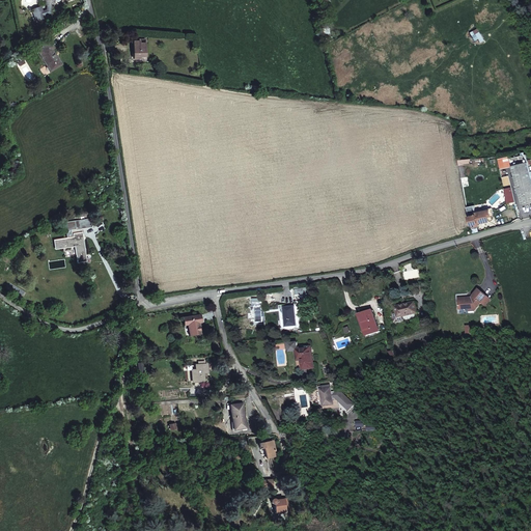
[(52,1),(49,1),(48,5),(42,7),(42,5),(34,7),(36,15),(45,12),(45,10),(52,8),(52,1)]
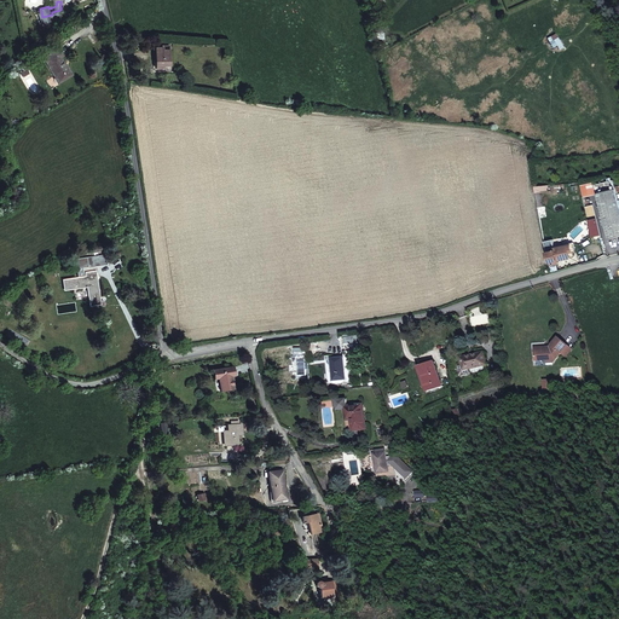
[(563,48),(557,38),(553,40),(559,51),(563,48)]
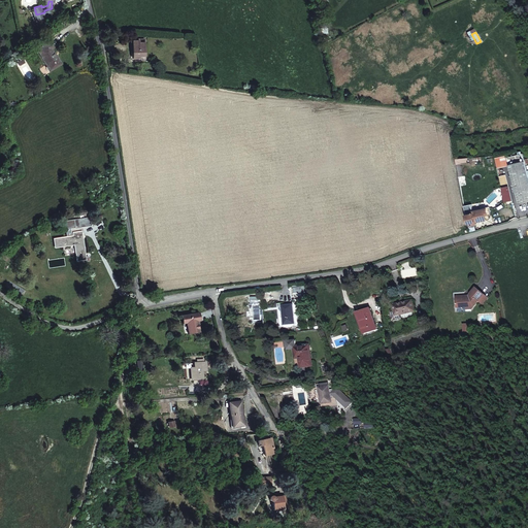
[(52,42),(46,34),(34,43),(45,60),(48,58),(51,62),(59,57),(50,43),(52,42)]
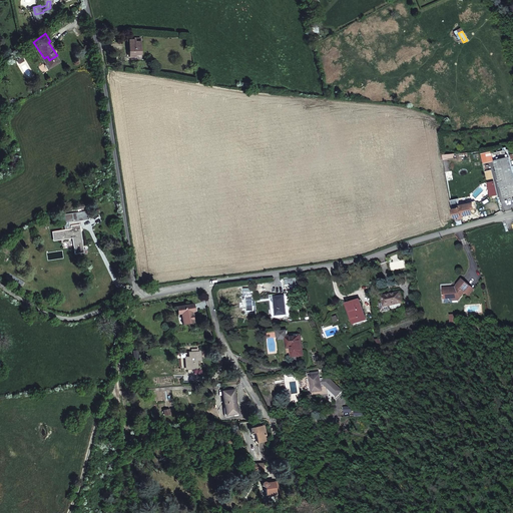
[(140,40),(128,40),(128,55),(140,55),(140,40)]
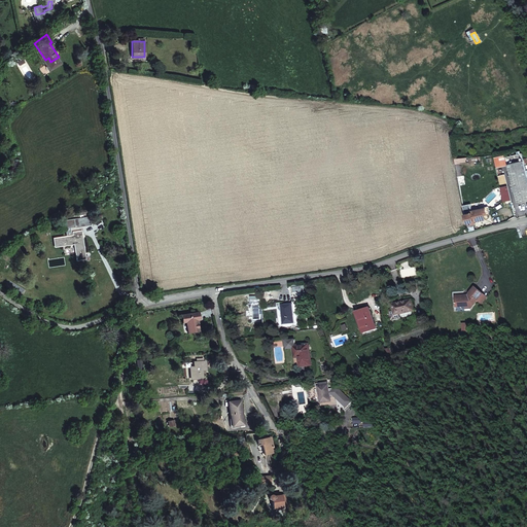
[(526,172),(524,159),(522,153),(506,157),(518,203),(526,200),(526,172)]
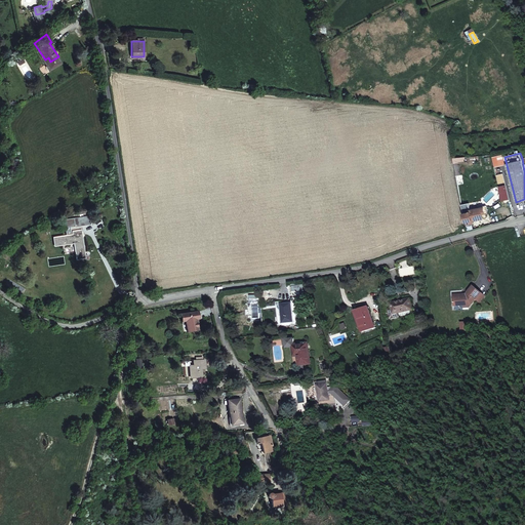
[(505,155),(493,157),(495,167),(506,165),(505,155)]
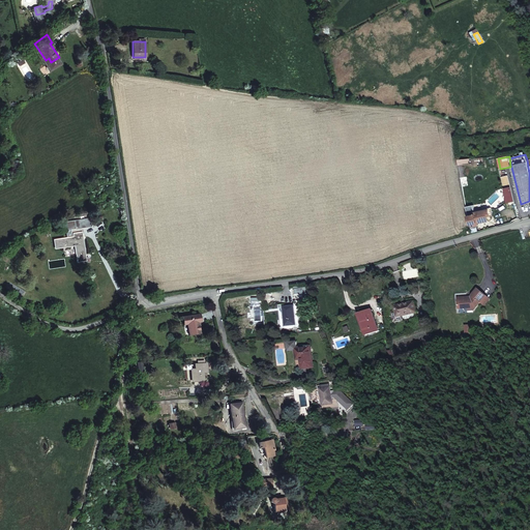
[(461,178),(464,177),(464,172),(463,164),(470,163),(469,158),(458,159),(461,178)]
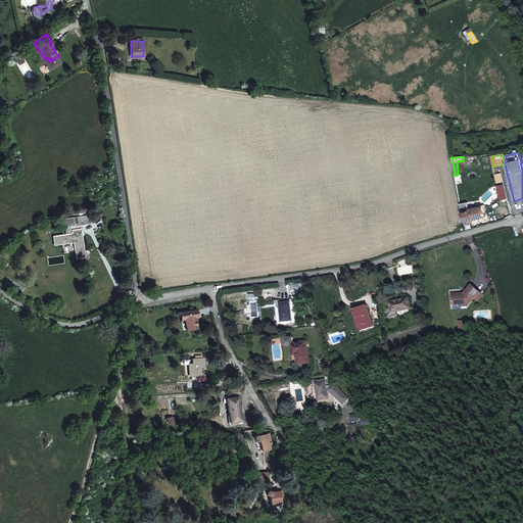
[(508,198),(505,189),(497,191),(500,200),(501,200),(508,198)]
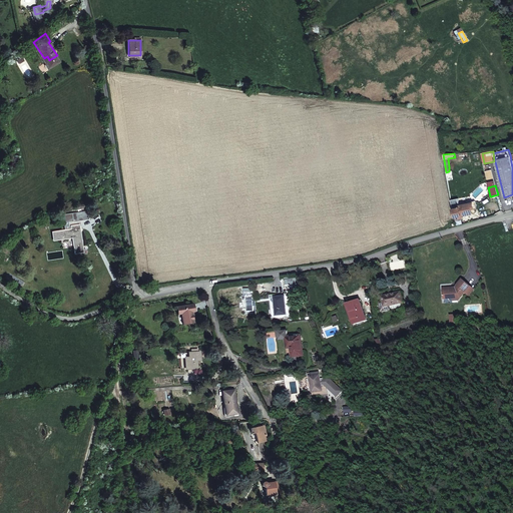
[(460,205),(459,198),(451,200),(455,217),(462,215),(473,213),(472,209),(477,208),(476,202),(473,203),(473,201),(466,203),(467,204),(460,205)]
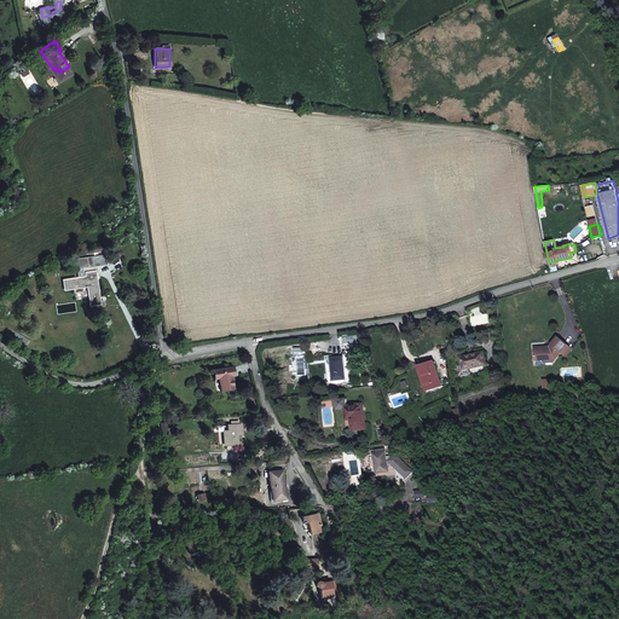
[(102,276),(71,279),(73,289),(94,287),(96,304),(110,301),(111,299),(110,296),(105,298),(102,276)]
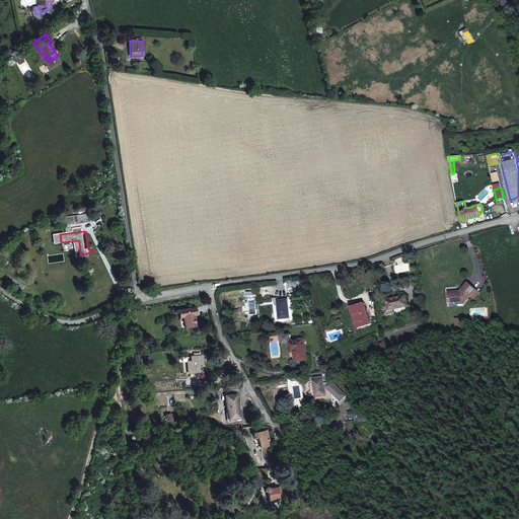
[(463,291),(449,292),(450,302),(464,301),(464,299),(468,299),(475,290),(468,283),(462,289),(463,291)]
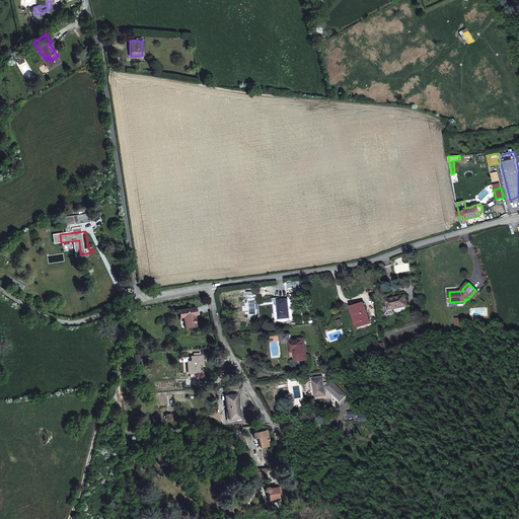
[(408,305),(405,295),(386,300),(387,306),(388,310),(393,309),(408,305)]
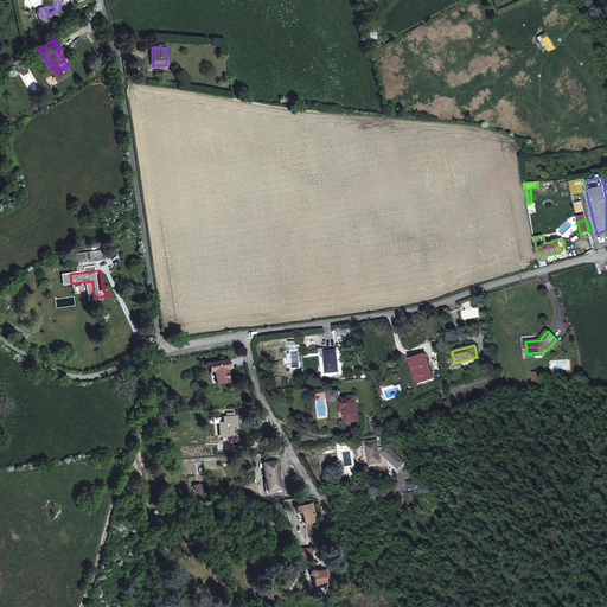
[(325,352),(327,374),(339,372),(337,351),(325,352)]
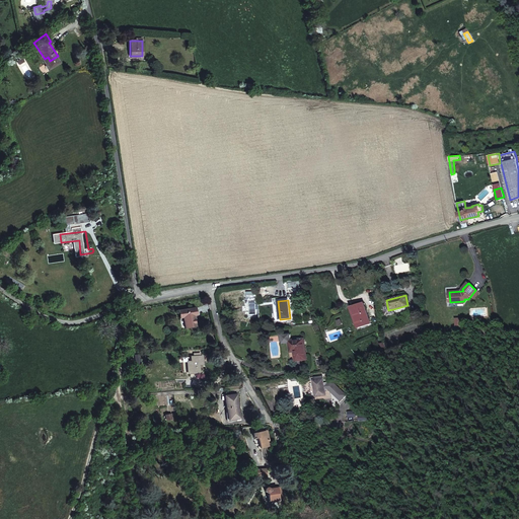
[(364,303),(352,307),(359,328),(371,324),(364,303)]
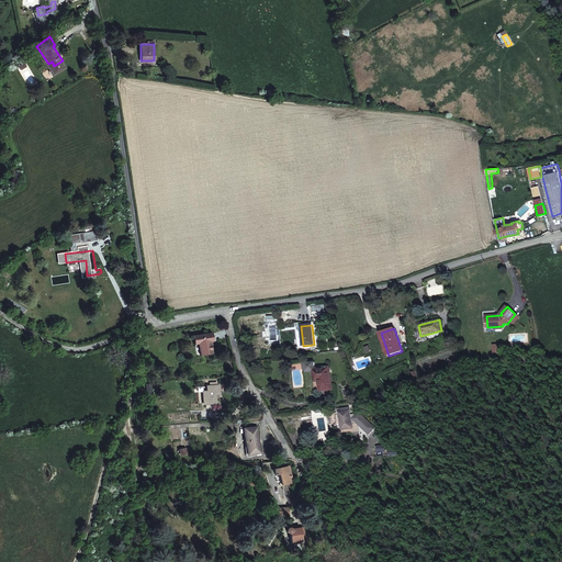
[(420,336),(419,332),(415,333),(417,341),(427,339),(427,338),(426,335),(420,336)]
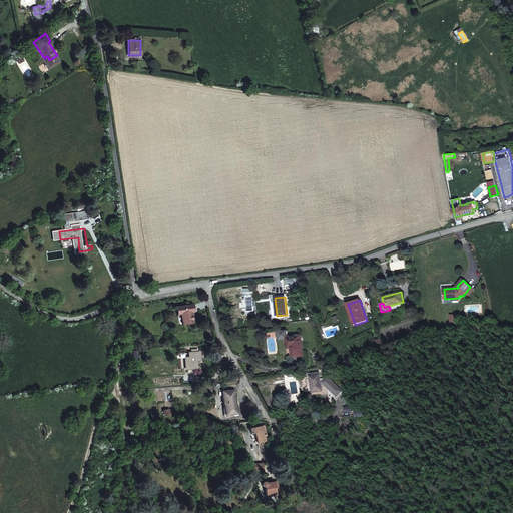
[(194,304),(176,307),(177,315),(181,314),(183,325),(194,323),(192,312),(195,312),(194,304)]
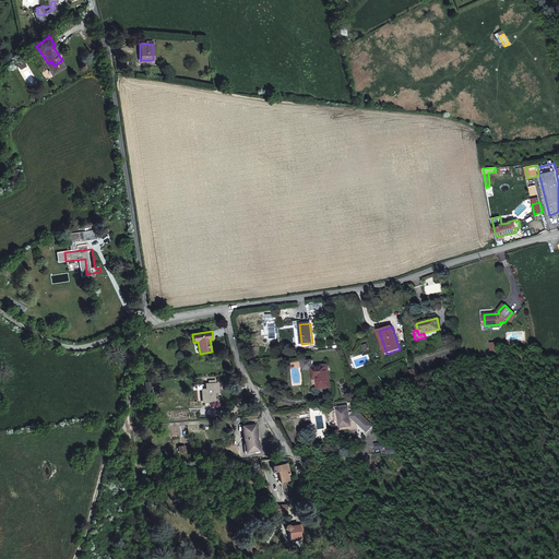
[(330,387),(326,366),(312,368),(313,376),(316,375),(317,379),(318,378),(319,389),(330,387)]
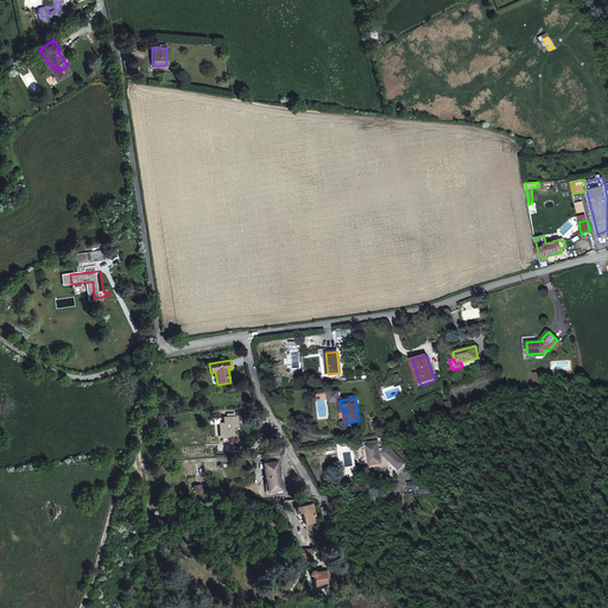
[(220,424),(220,437),(234,436),(233,426),(238,426),(238,417),(234,417),(234,413),(227,415),(227,418),(225,418),(225,424),(220,424)]
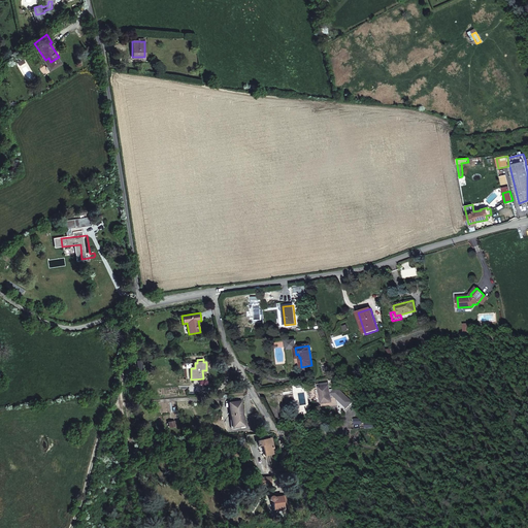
[(321,387),(320,388),(321,399),(322,399),(322,403),(332,402),(330,394),(332,393),(337,399),(339,398),(340,399),(339,401),(343,405),(345,403),(349,403),(350,405),(353,401),(337,388),(337,387),(335,389),(330,390),(328,383),(321,384),(321,387)]
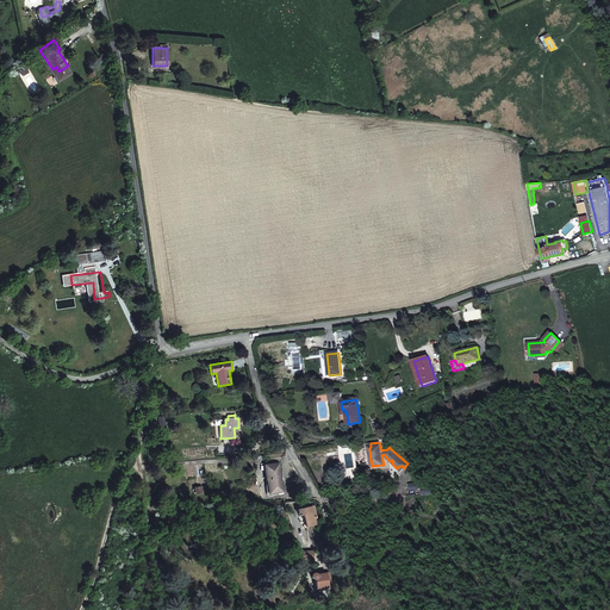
[(265,466),(268,493),(282,492),(279,464),(265,466)]
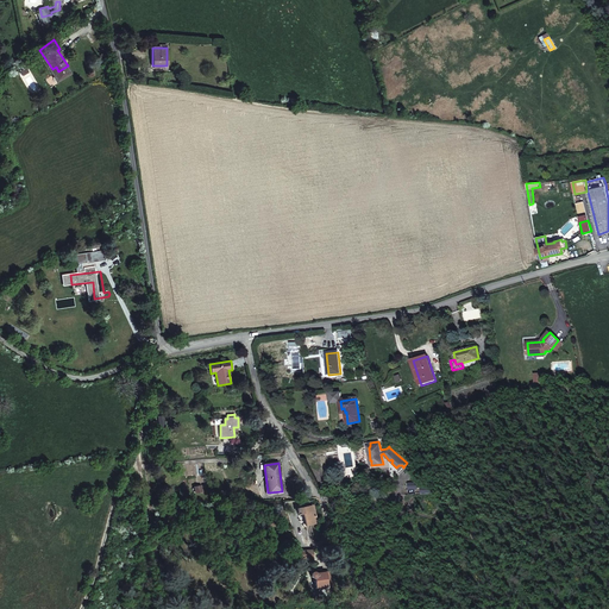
[(316,516),(314,504),(302,508),(302,507),(297,508),(299,514),(303,513),(306,526),(315,523),(314,518),(316,516)]
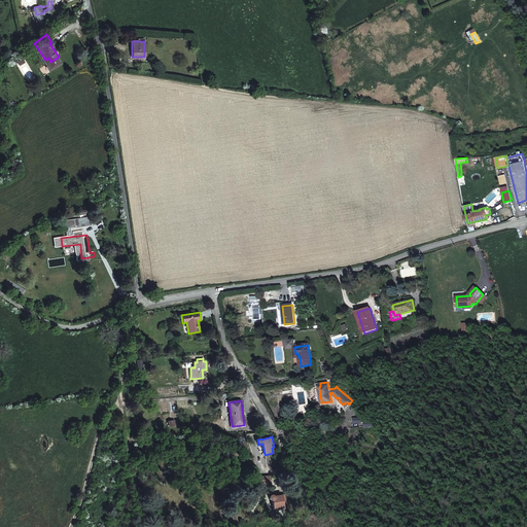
[(282,496),(274,497),(274,496),(273,496),(273,495),(272,495),(271,495),(270,495),(270,496),(269,496),(269,497),(269,498),(270,499),(270,500),(271,500),(272,500),(274,510),(288,507),(286,494),(281,495),(282,496)]
